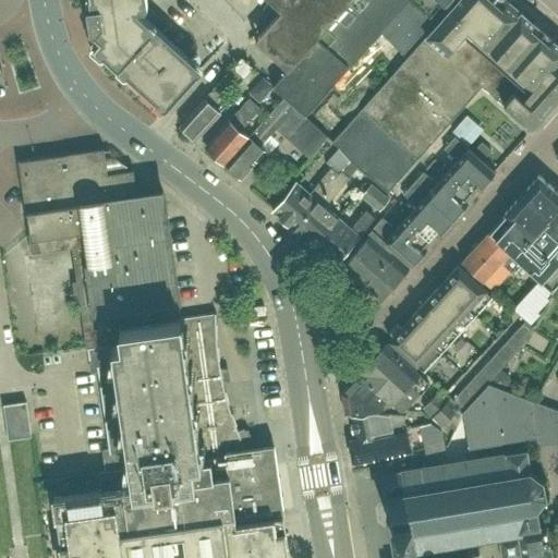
[(89,0),(91,5),(85,7),(88,28),(99,37),(93,45),(164,109),(201,69),(134,9),(143,7),(146,3),(145,0),(89,0)]
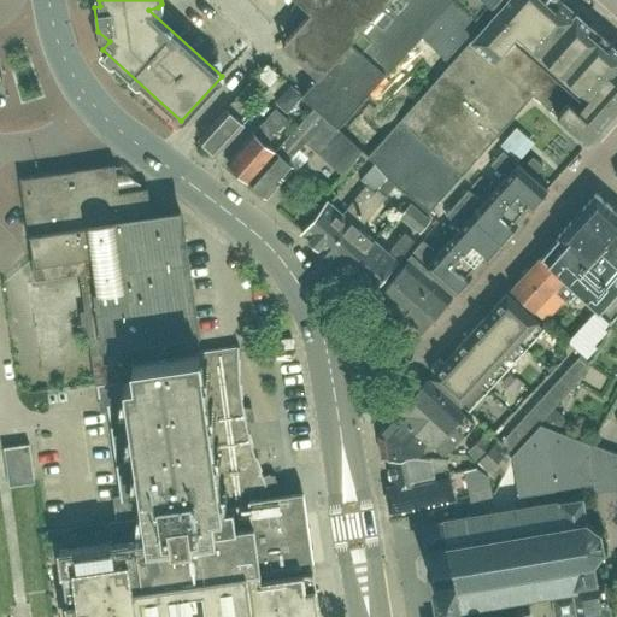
[(387,72),(352,40),(316,7),(322,0),(297,0),(310,12),(281,43),(316,76),(300,94),(336,127),(383,74),(385,75),(387,72)]
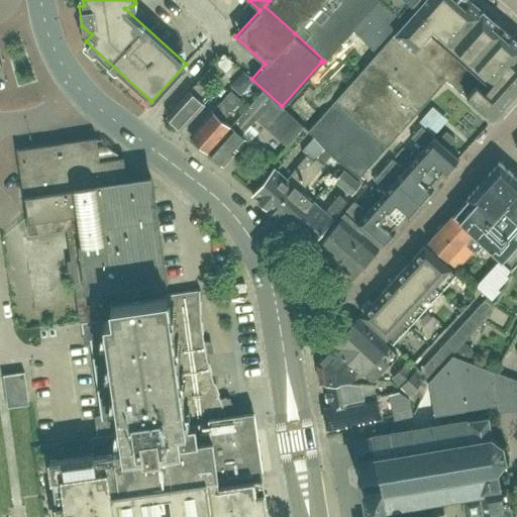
[(295,33),(325,0),(270,0),(265,6),(295,33)]
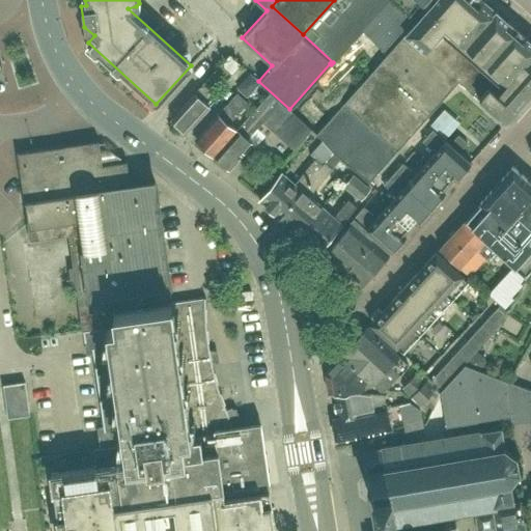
[(362,31),(390,0),(334,0),(303,34),(333,62),(362,30),(362,31)]
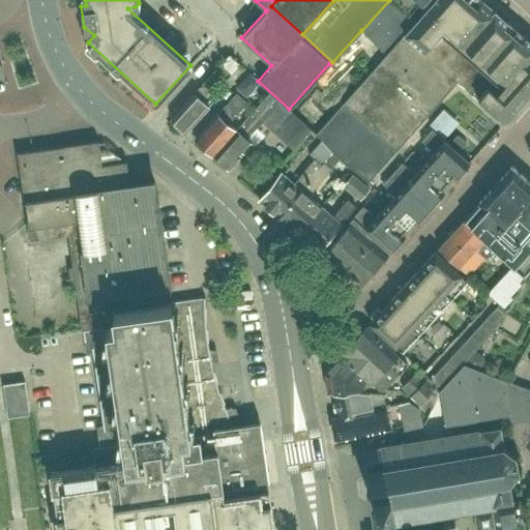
[(529,41),(481,0),(433,0),(315,135),(331,152),(367,182),(457,81),(504,122),(529,92),(529,41)]
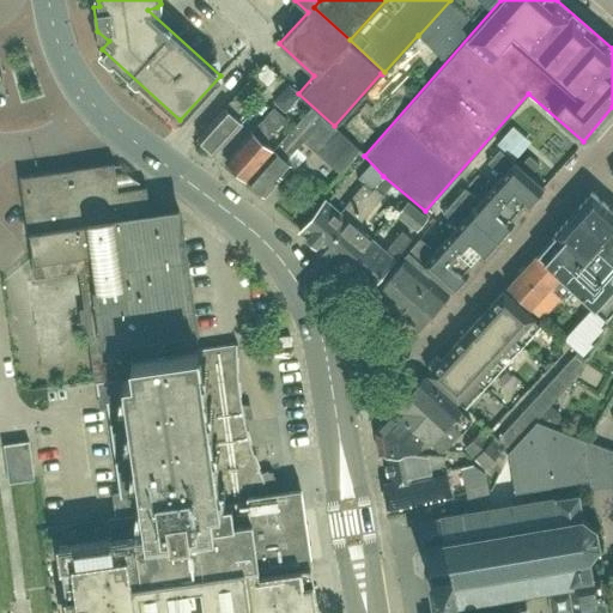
[(450,0),(418,36),(441,59),(475,20),(472,18),(486,2),(490,5),(493,0),(450,0)]
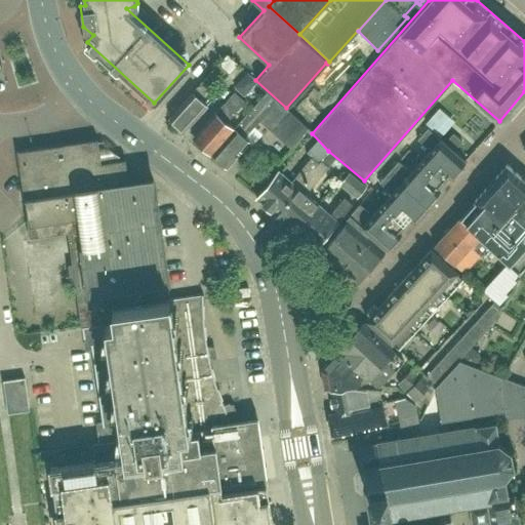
[(225,71),(216,64),(168,117),(174,122),(173,124),(179,130),(182,128),(184,130),(206,106),(198,99),(225,71)]
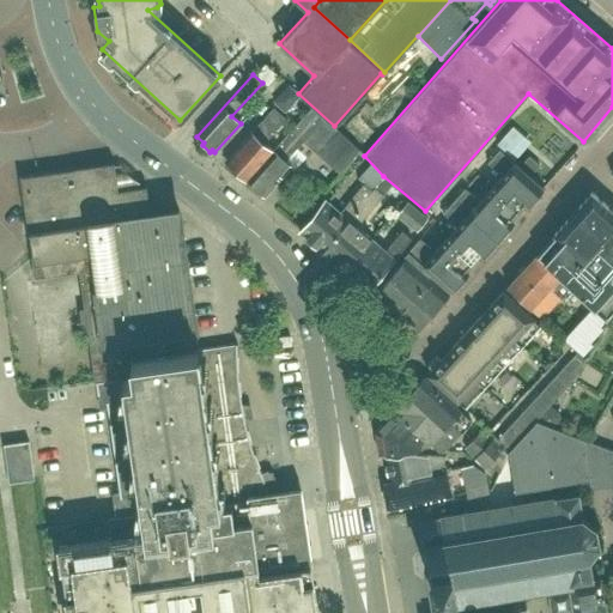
[(298,97),(286,86),(273,101),(285,111),(298,97)]
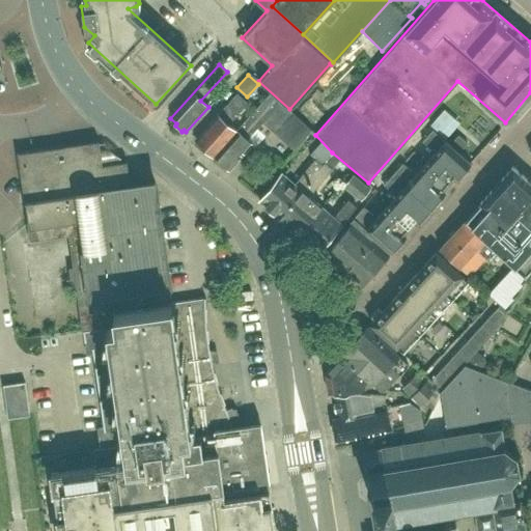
[(214,155),(235,131),(228,123),(246,103),(235,93),(195,138),(214,155)]
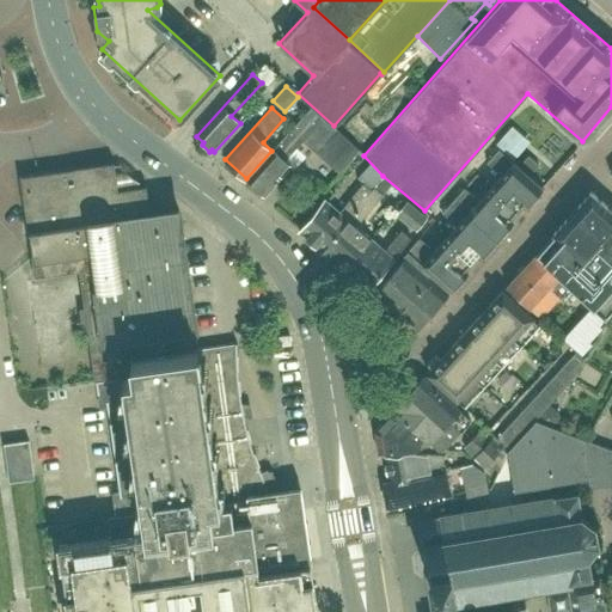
[(271,151),(246,178),(254,185),(251,187),(259,194),(261,191),(264,194),(289,166),(283,160),(301,140),(316,152),(336,130),(310,108),(271,151)]
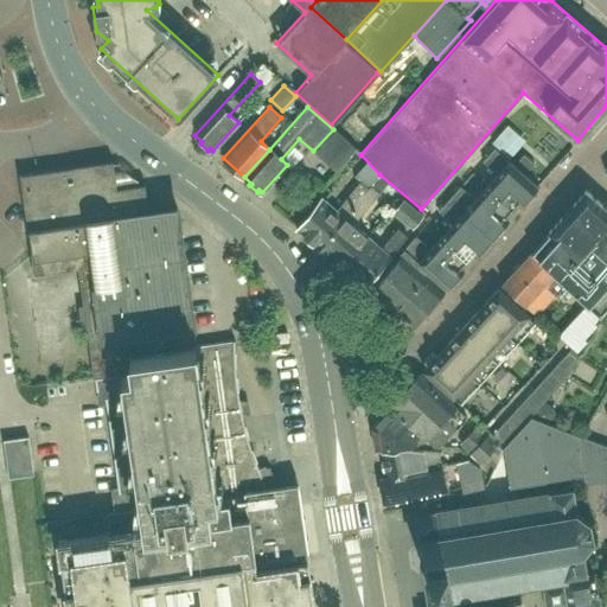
[(345,139),(334,129),(315,151),(327,160),(345,139)]
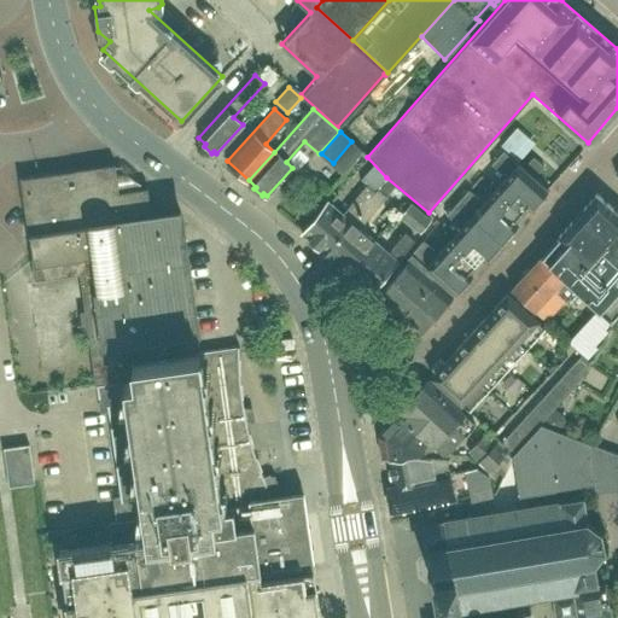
[(506,176),(535,203),(546,190),(502,150),(490,163),(506,176)]
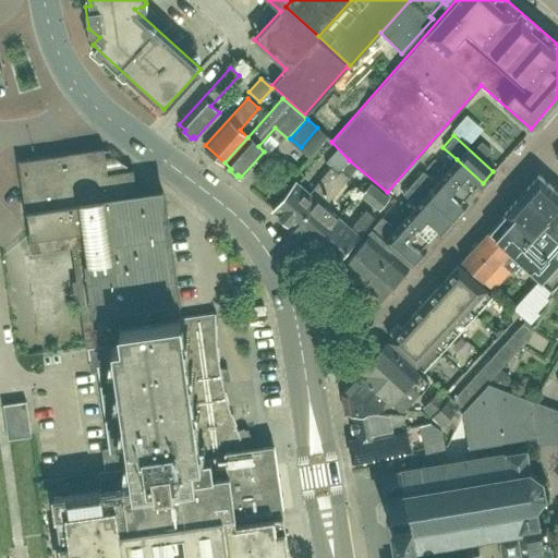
[(287,557),(281,513),(234,520),(233,514),(241,513),(256,511),(256,512),(281,509),(281,507),(281,506),(278,487),(279,487),(278,486),(276,469),(273,447),(245,450),(243,447),(231,451),(225,436),(238,431),(230,412),(225,392),(219,371),(216,348),(215,330),(215,312),(213,312),(214,313),(179,317),(161,191),(135,194),(131,172),(133,172),(132,169),(106,173),(102,147),(67,153),(20,159),(16,160),(21,191),(22,191),(28,234),(27,235),(29,249),(71,242),(69,232),(83,230),(86,252),(85,252),(85,254),(86,253),(89,276),(88,276),(88,278),(89,278),(93,300),(92,301),(92,302),(93,302),(96,325),(95,325),(96,326),(99,342),(98,342),(98,343),(85,346),(85,347),(87,347),(88,359),(96,358),(110,460),(104,461),(105,471),(98,472),(100,485),(97,490),(52,497),(60,557),(287,557)]
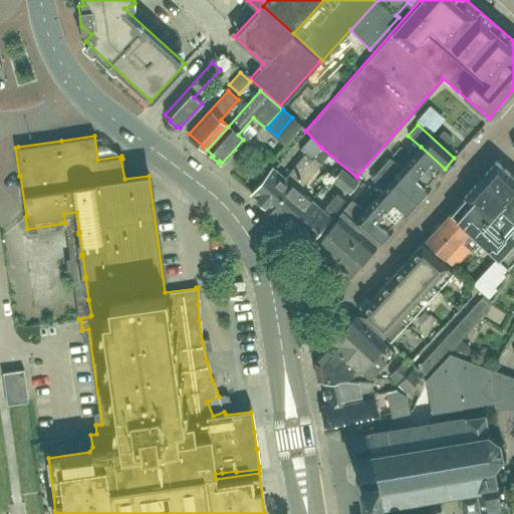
[(315,155),(321,148),(310,139),(301,149),(310,158),(314,154),(315,155)]
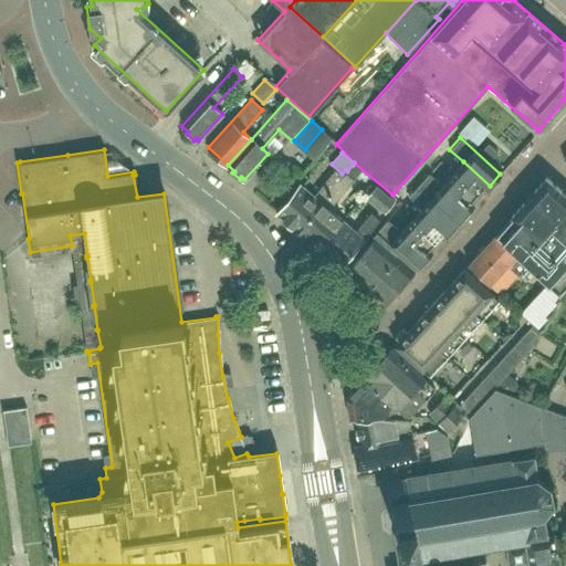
[(452,174),(479,197),(490,186),(463,161),(452,174)]
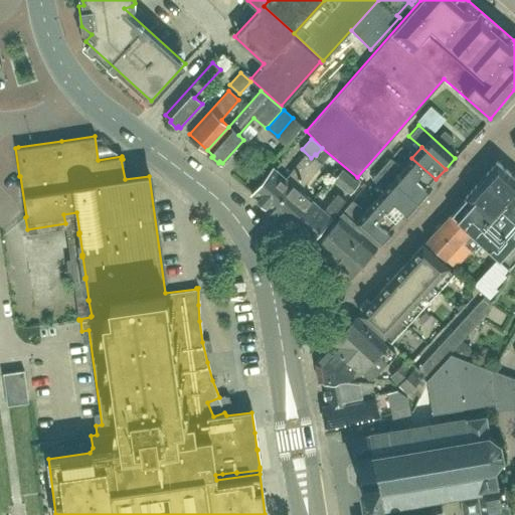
[(330,156),(322,148),(316,155),(324,162),(330,156)]
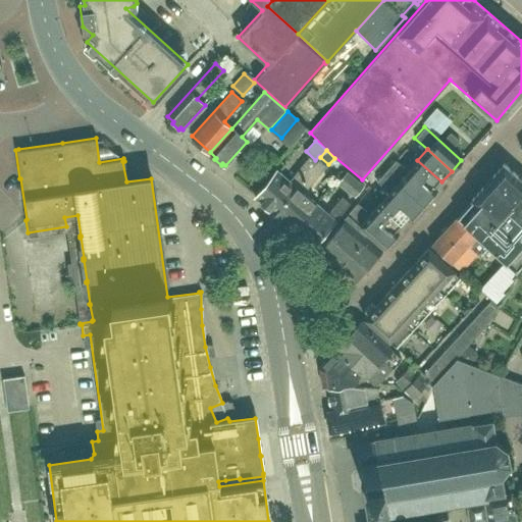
[(273,213),(316,162),(309,156),(289,180),(276,169),(254,196),(273,213)]
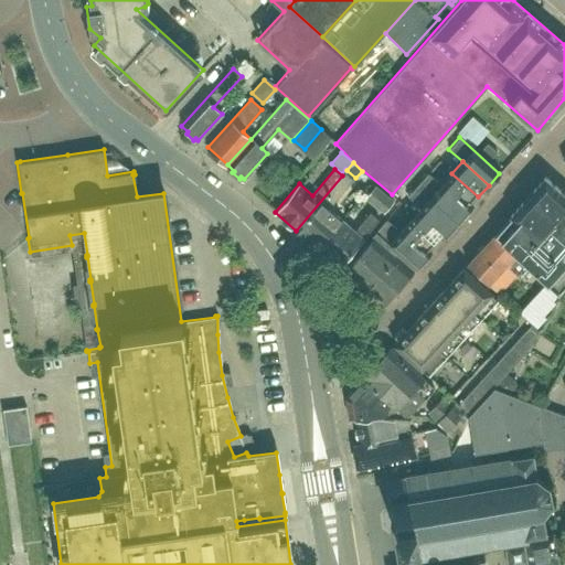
[(342,176),(296,231),(317,248),(341,220),(328,208),(352,179),(344,172),(342,176)]
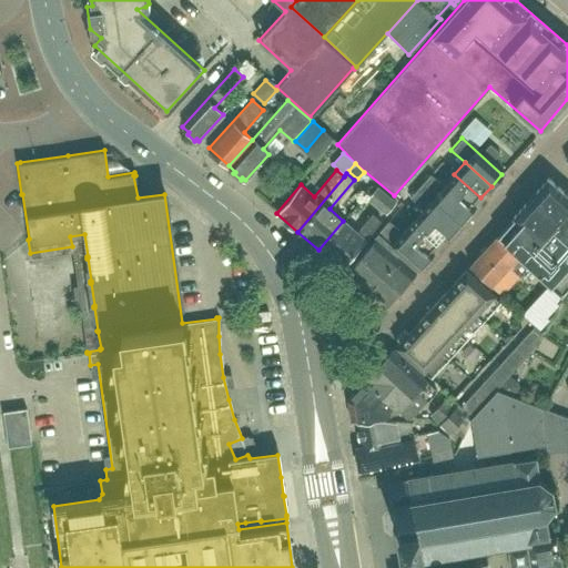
[(419,185),(459,222),(470,210),(444,185),(444,186),(429,174),(419,185)]
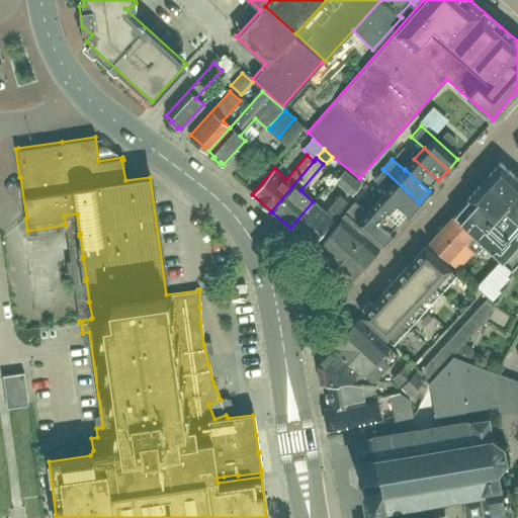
[(405,169),(429,191),(438,180),(414,159),(405,169)]
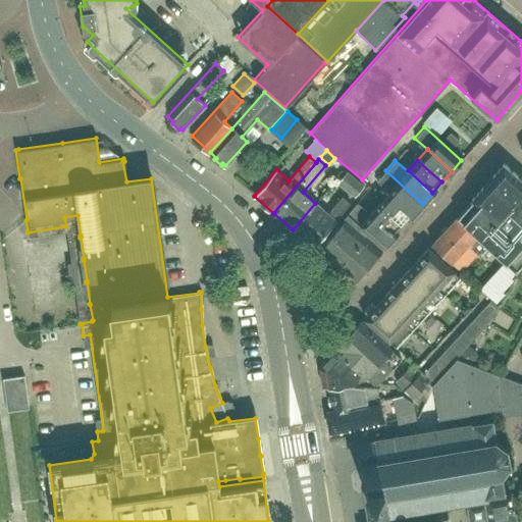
[(508,262),(507,261),(521,243),(521,179),(503,163),(471,199),(471,200),(456,217),(487,246),(506,263),(508,262)]
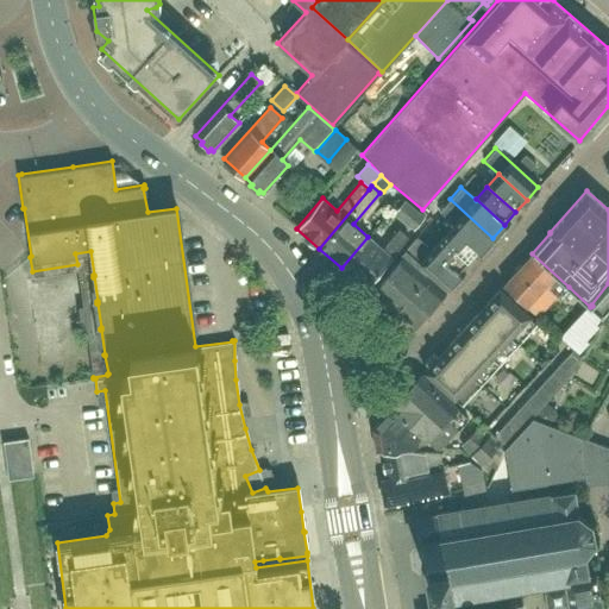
[(482,250),(493,238),(450,199),(439,211),(453,224),(453,225),(482,250)]
